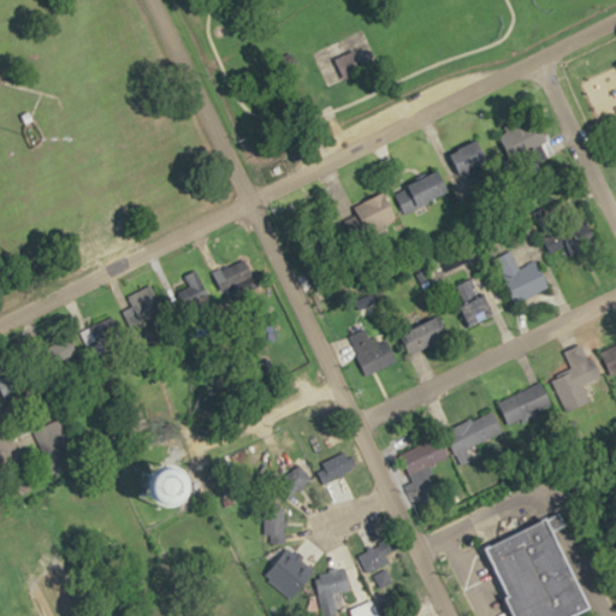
[(335,58),(354,51),(362,72),(344,81),(335,58)]
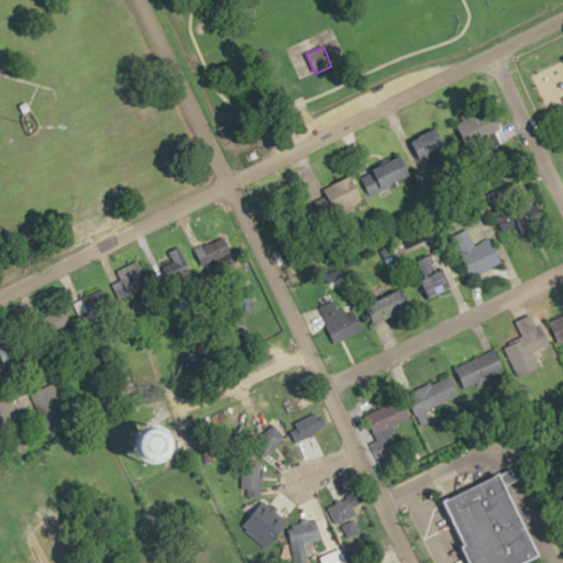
[(477,127),(482,145),(505,141),(501,122),(477,127)]
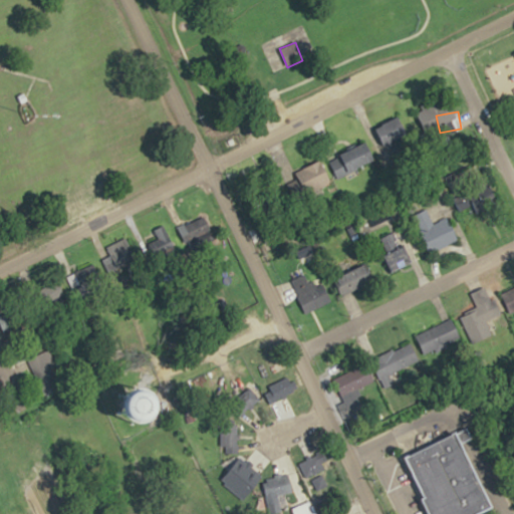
[(411,136),(401,114),(373,129),(383,149),(411,136)]
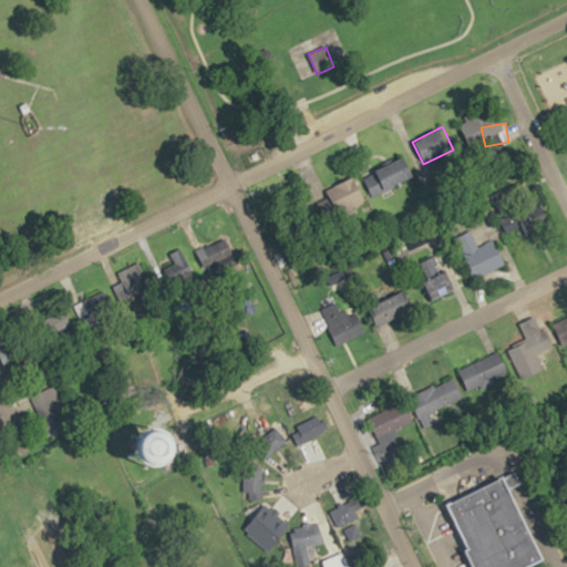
[(415,176),(405,156),(362,177),(372,197),(415,176)]
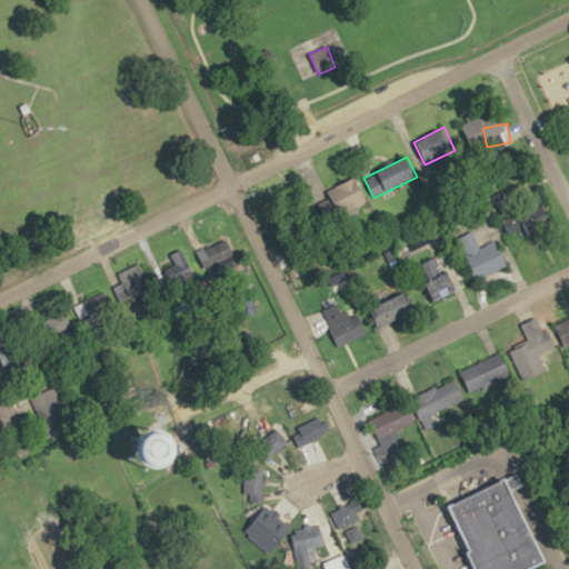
[(357,198),(355,181),(333,183),(336,201),(357,198)]
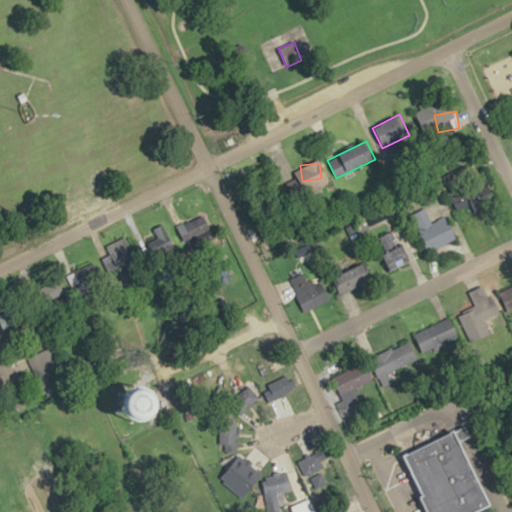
[(471,205),(474,211),(495,202),(485,179),(451,194),(458,211),(471,205)]
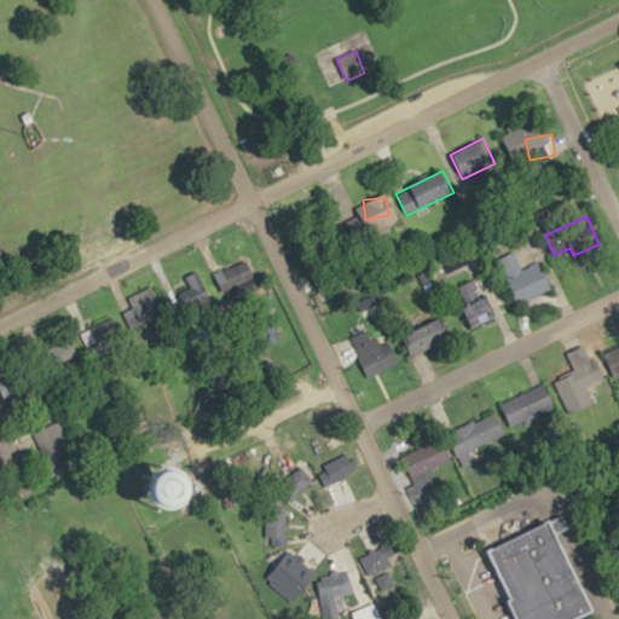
[(518,304),(551,288),(537,258),(521,266),(514,252),(497,260),(518,304)]
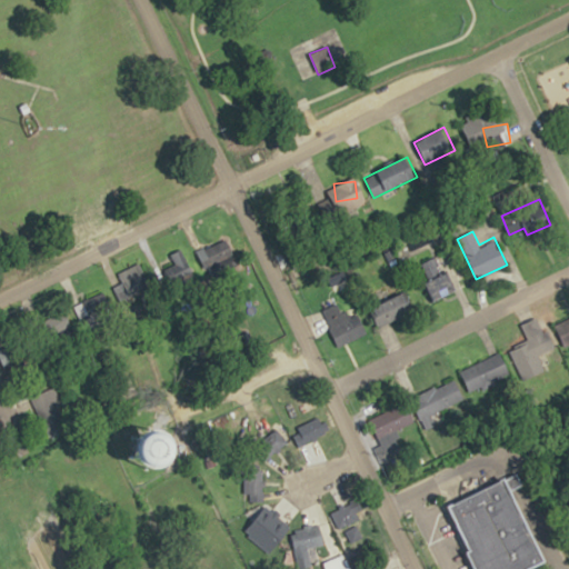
[(199,252),(215,281),(239,268),(223,239),(199,252)]
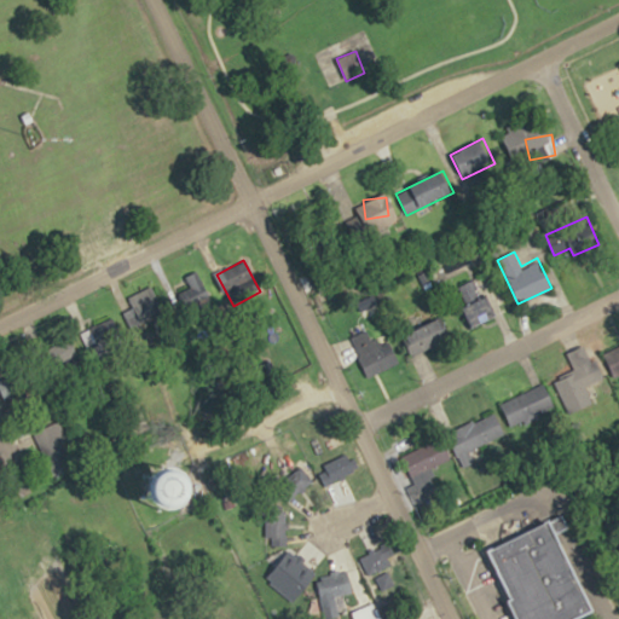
[(313,276),(320,293),(331,288),(325,271),(313,276)]
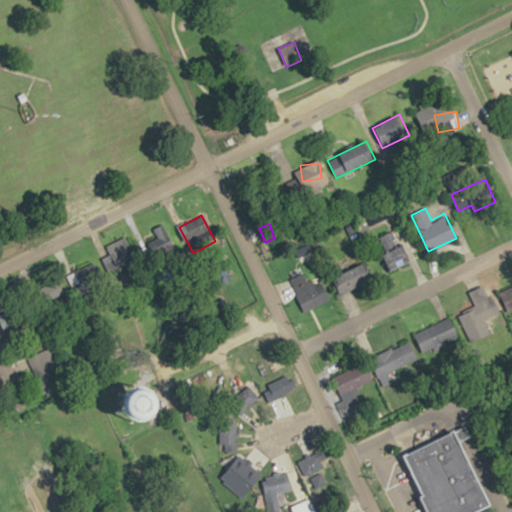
[(376,240),(392,270),(410,261),(394,230),(376,240)]
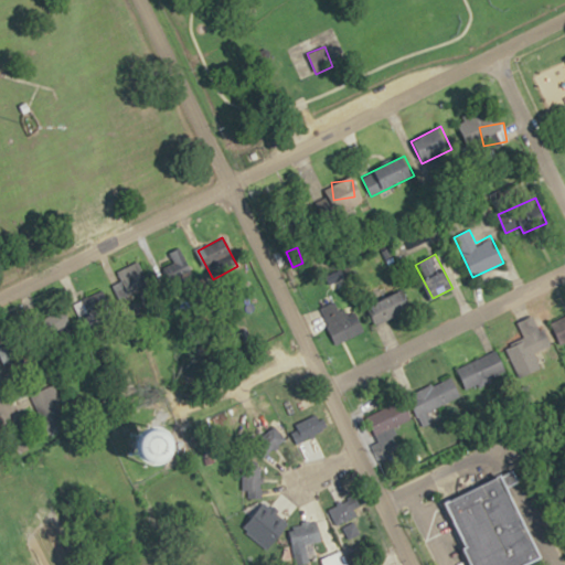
[(117,273),(130,297),(151,285),(138,262),(117,273)]
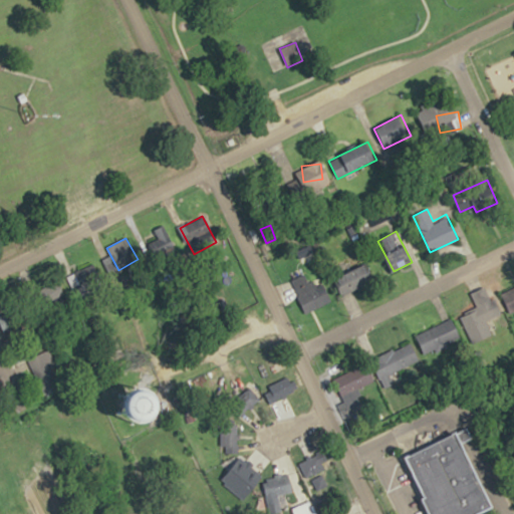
[(73,293),(103,280),(95,263),(66,276),(73,293)]
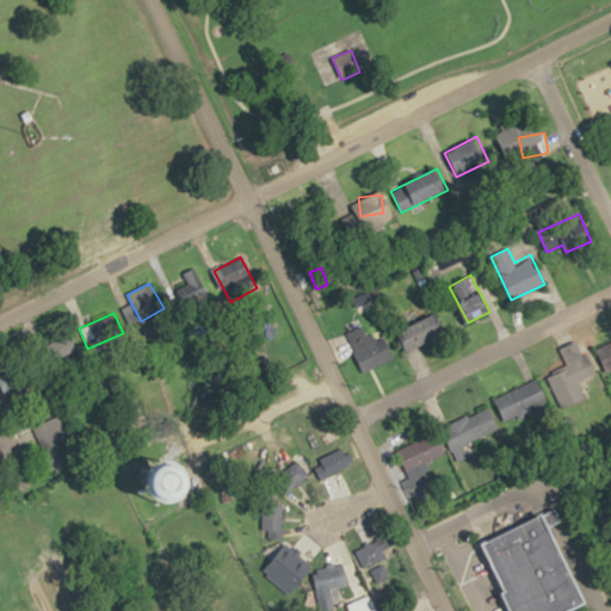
[(397,333),(407,352),(444,334),(434,314),(397,333)]
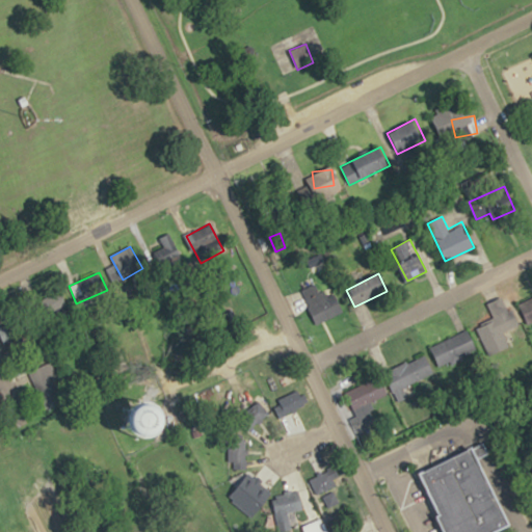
[(318,288),(316,283),(300,290),(316,323),(340,312),(326,284),(318,288)]
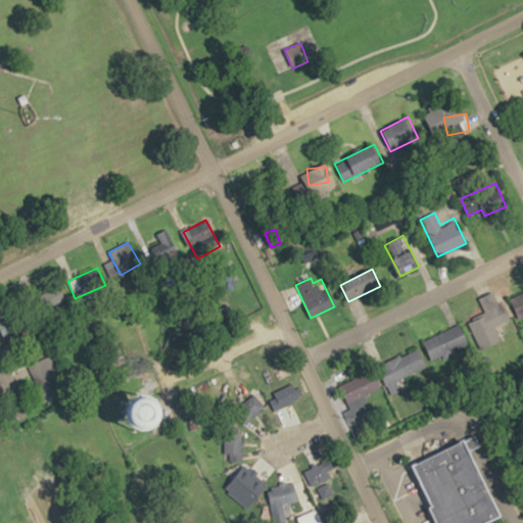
[(66,304),(60,285),(44,290),(50,310),(66,304)]
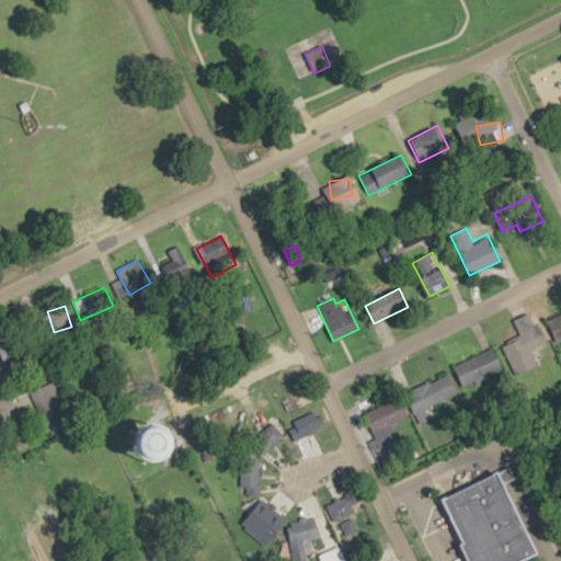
[(560,317),(549,322),(556,341),(560,339),(560,317)]
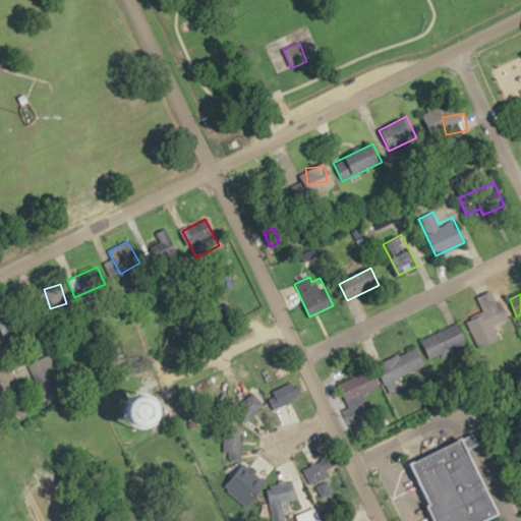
[(31,332),(23,310),(0,319),(0,328),(4,341),(31,332)]
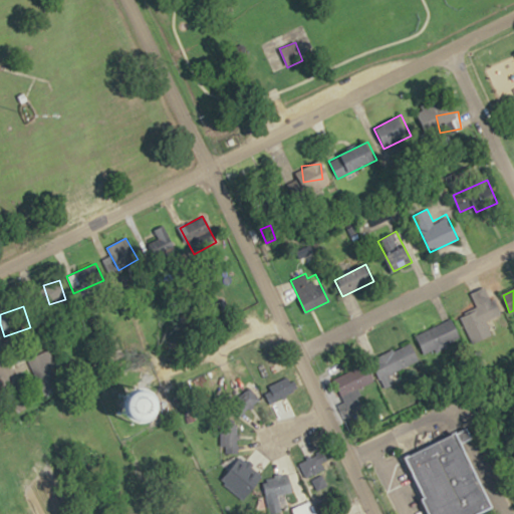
[(382,384),(418,370),(409,346),(372,360),(382,384)]
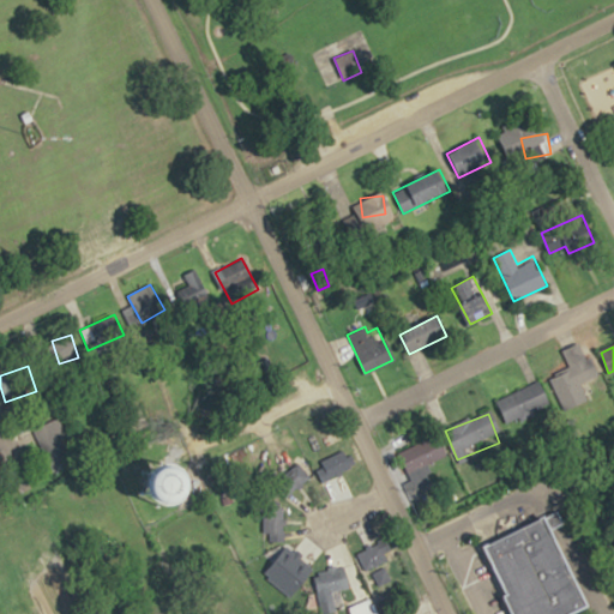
[(71,453),(55,420),(32,431),(48,464),(71,453)]
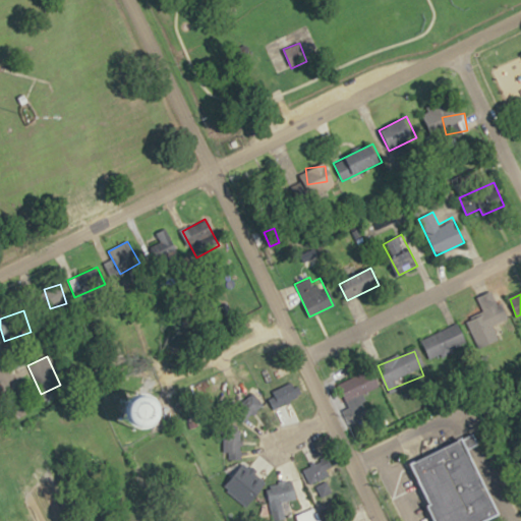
[(345,401),(379,387),(372,369),(338,384),(345,401)]
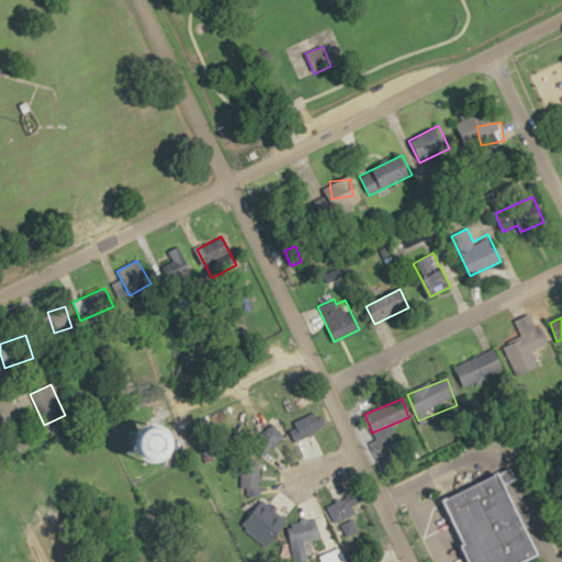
[(299,441),(325,425),(316,409),(289,425),(299,441)]
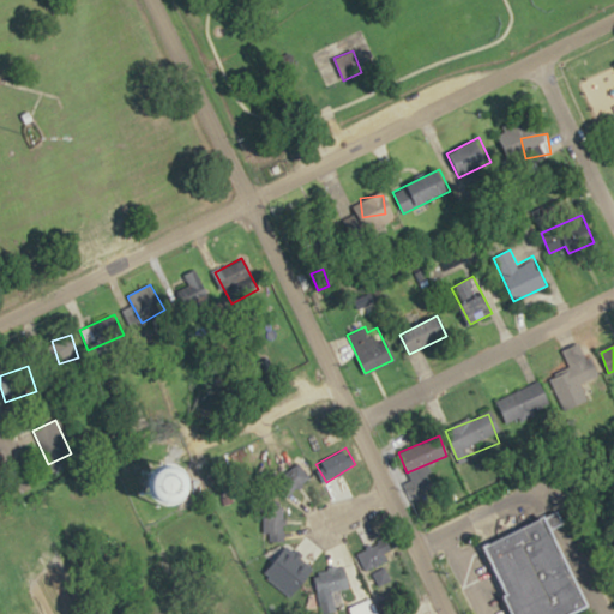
[(311,477),(296,461),(277,477),(290,493),(311,477)]
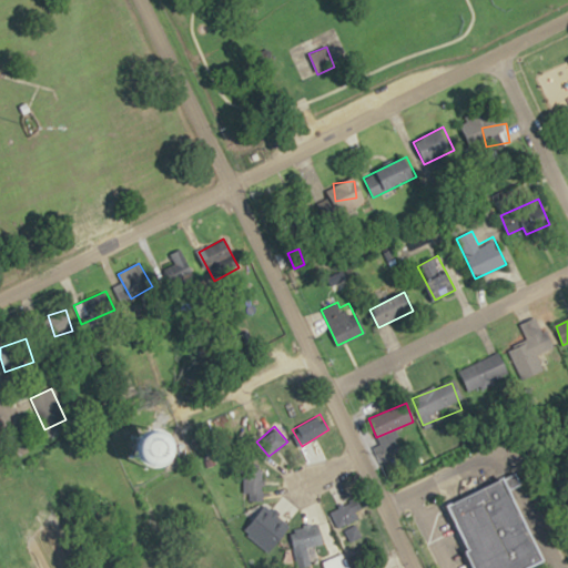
[(475,567),(444,503),(519,466),(530,489),(519,495),(551,561),(537,567),(475,567)]
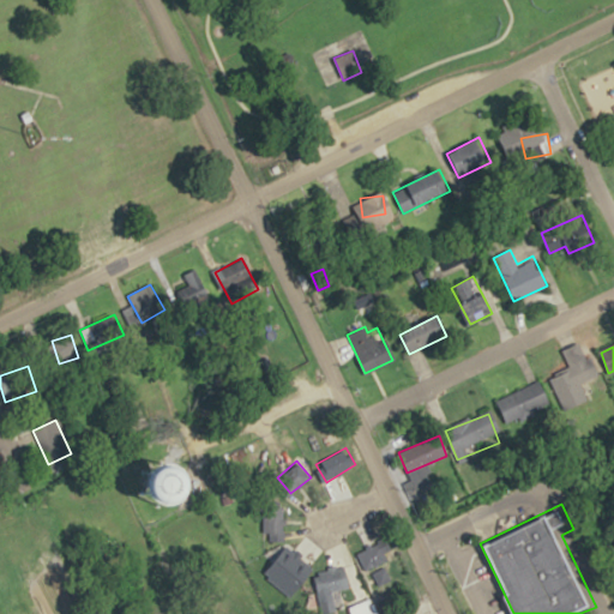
[(266,539),(287,535),(281,506),(260,511),(266,539)]
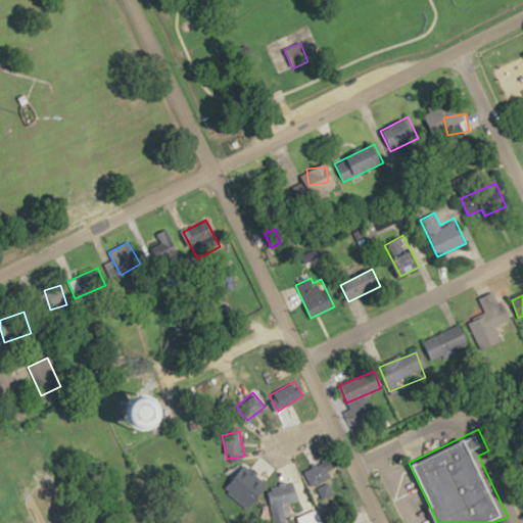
[(303,473),(314,486),(334,471),(324,458),(303,473)]
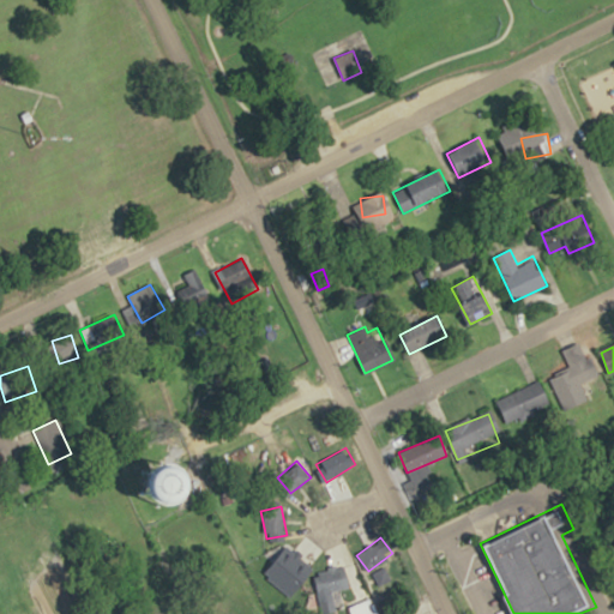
[(351,613),(374,613),(374,602),(351,602),(351,613)]
